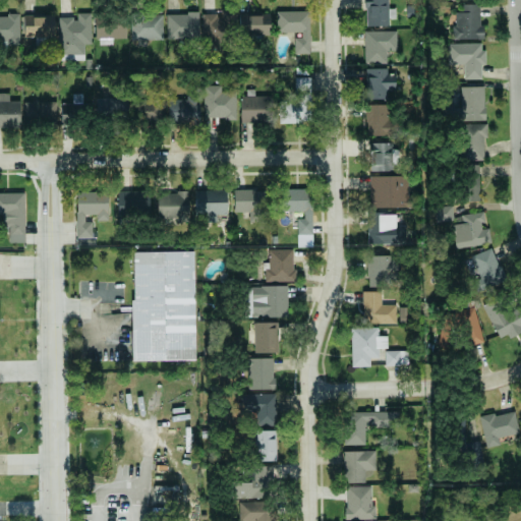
[(395,18),(395,8),(389,7),(389,0),(364,0),(365,25),(389,25),(389,18),(395,18)]
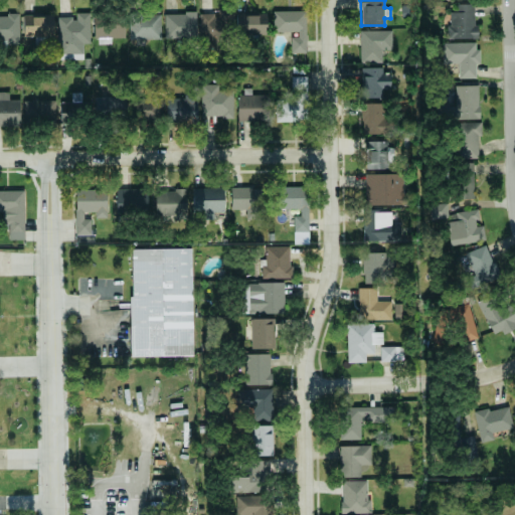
[(476,37),(475,3),(450,4),(451,38),(476,37)]
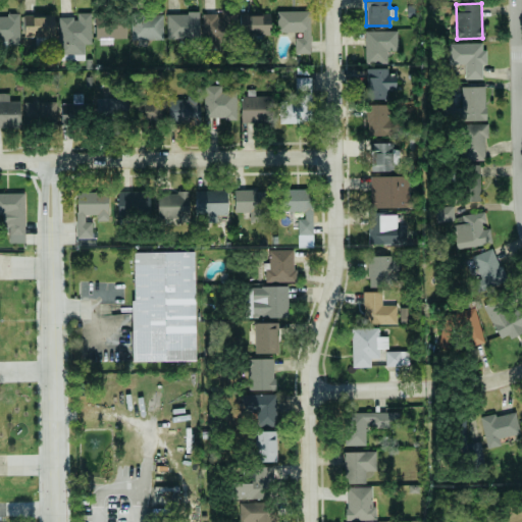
[(203,14),(203,38),(233,39),(235,10),(221,10),(221,14),(203,14)]
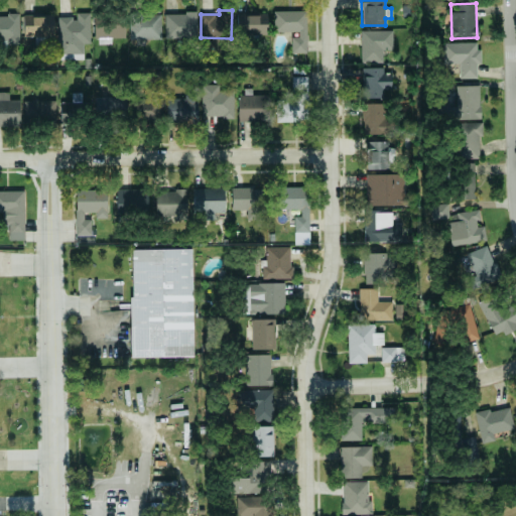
[(274,10),(273,31),(293,32),(293,41),(306,41),(307,11),(274,10)]
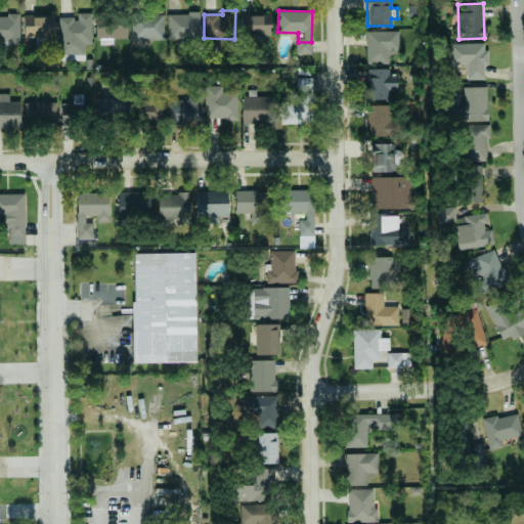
[(167,13),(168,41),(201,41),(200,13),(167,13)]
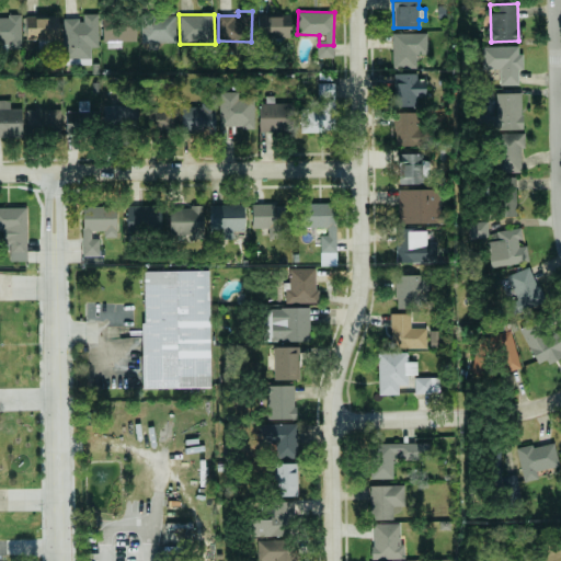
[(290,36),(289,14),(258,14),(258,36),(290,36)]
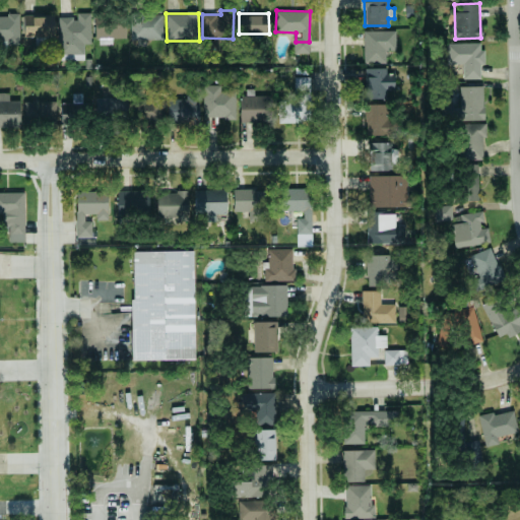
[(19,45),(19,15),(0,14),(0,39),(1,40),(1,45),(19,45)]
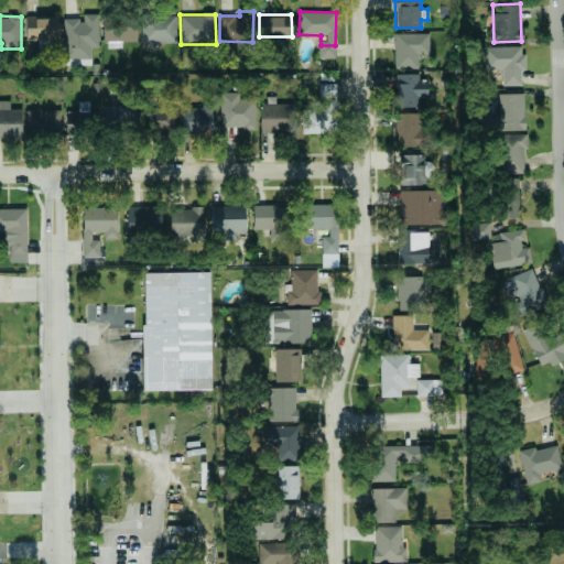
[(176,43),(176,15),(141,17),(141,43),(176,43)]
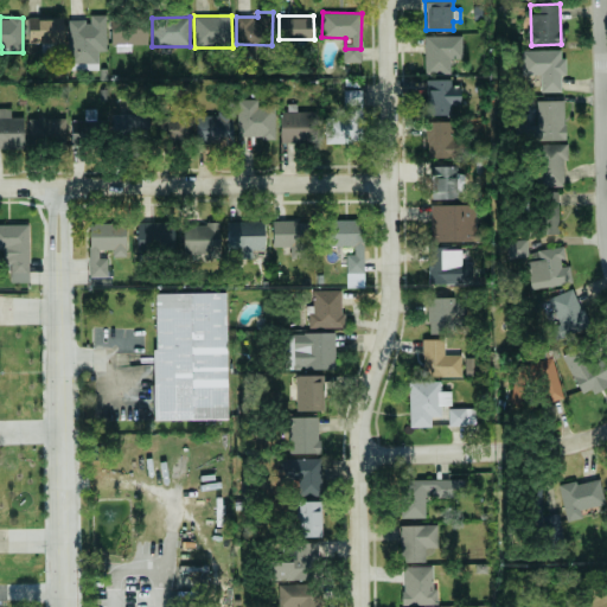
[(27,18),(27,44),(42,43),(42,49),(63,49),(63,18),(27,18)]
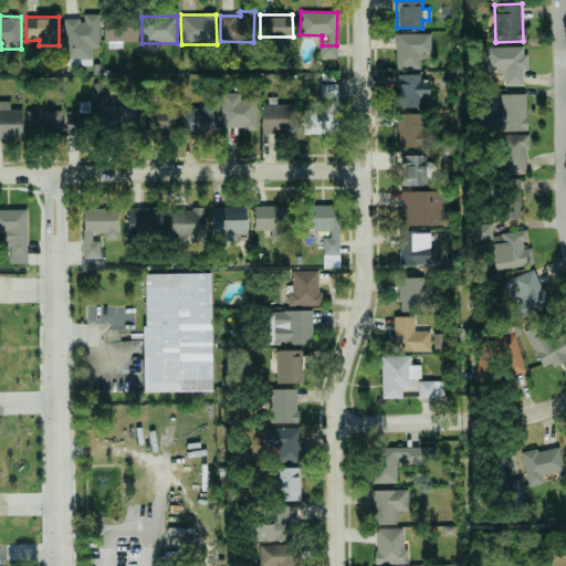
[(136,42),(137,20),(104,19),(103,41),(136,42)]
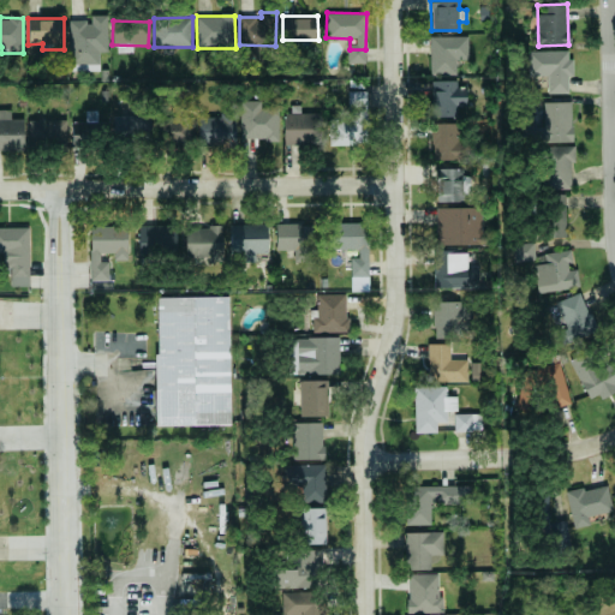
[(430,75),(457,75),(457,60),(469,60),(467,36),(430,37),(430,75)]
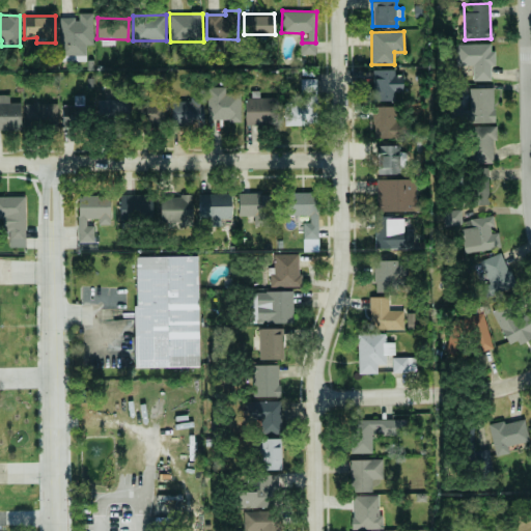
[(472,80),(493,81),(494,45),(456,44),(455,65),(472,65),(472,80)]
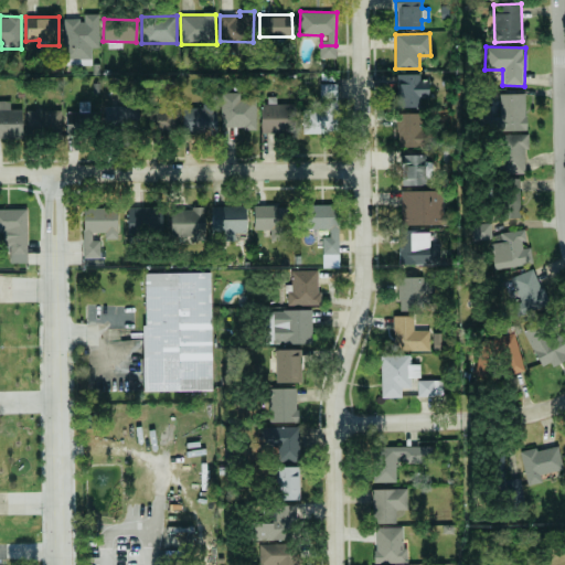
[(419,74),(397,74),(398,107),(419,107),(419,98),(428,98),(427,80),(419,80),(419,74)]
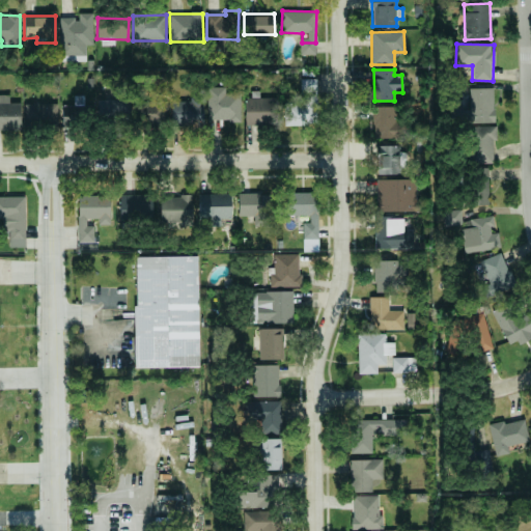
[(284,103),(284,126),(317,124),(316,79),(301,79),(301,103),(284,103)]
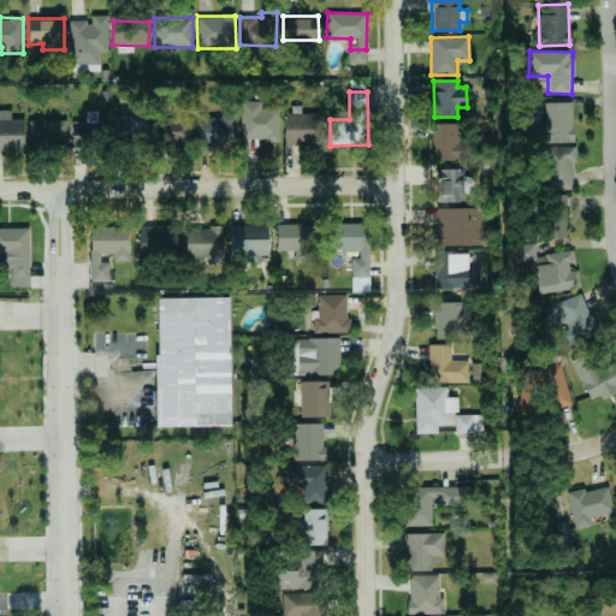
[(279,140),(278,107),(261,108),(261,100),(240,101),(241,141),(279,140)]
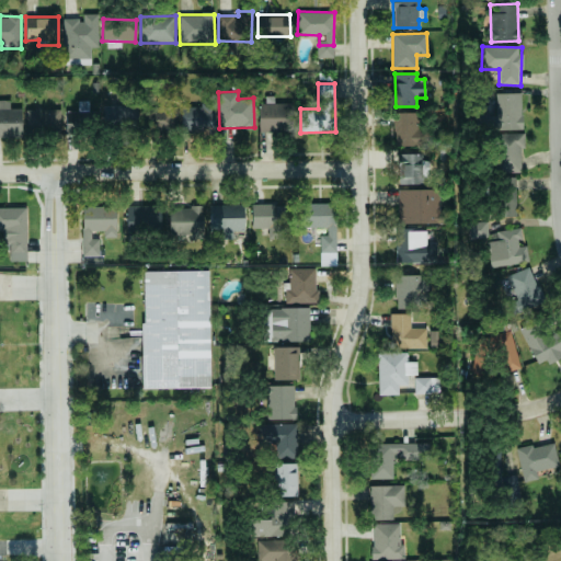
[(521,93),(495,93),(495,110),(476,110),(476,128),(522,126),(521,93)]
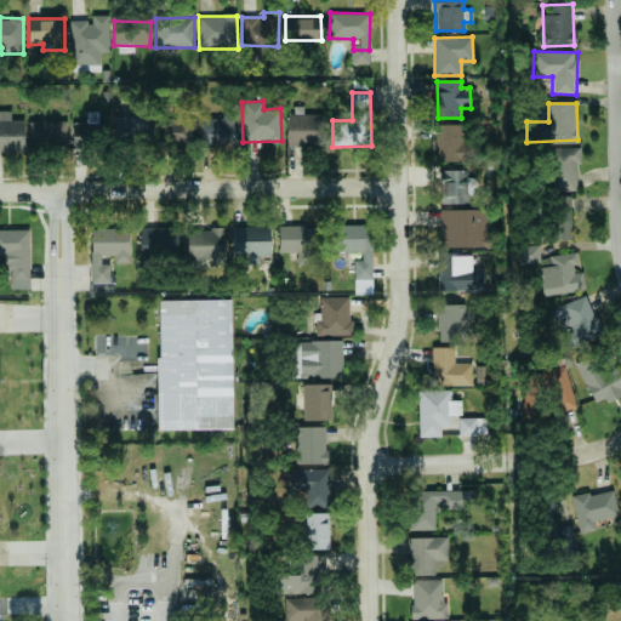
[(0,152),(24,152),(23,119),(11,120),(11,110),(0,110),(0,152)]
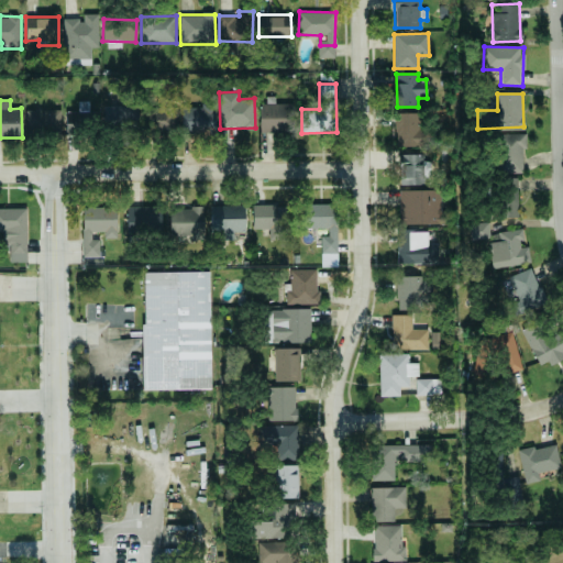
[(181,107),(181,132),(216,133),(216,102),(201,102),(201,108),(181,107)]
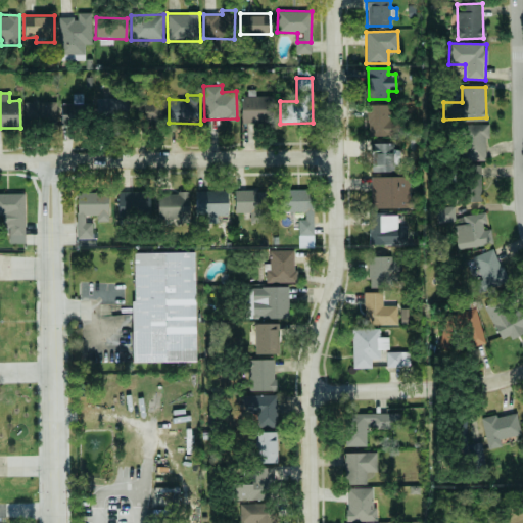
[(241,123),(274,124),(274,96),(241,96),(241,123)]
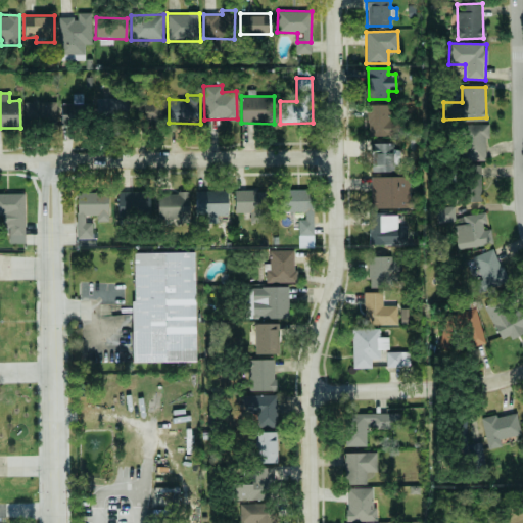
[(126,111),(127,101),(98,100),(98,110),(126,111)]
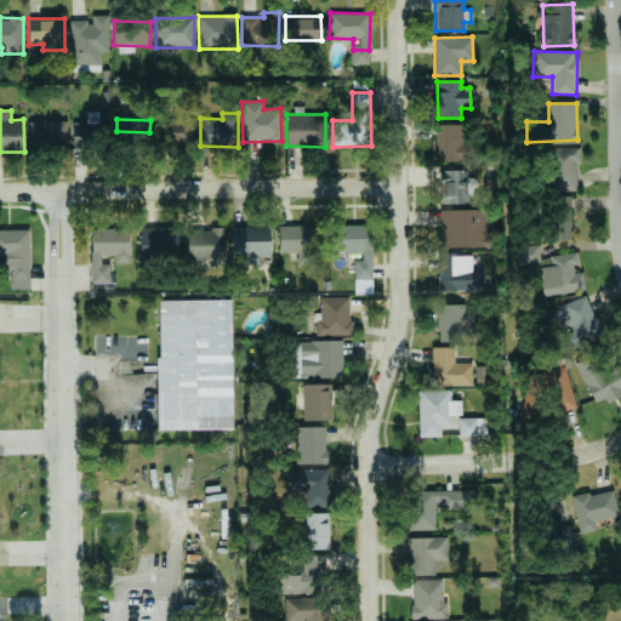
[(86,123),(28,126),(29,153),(87,149),(86,123)]
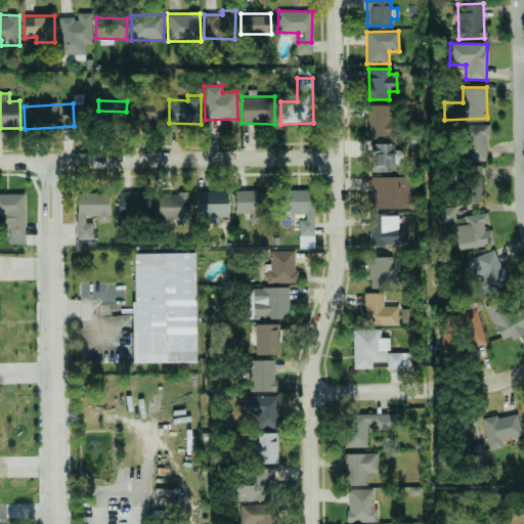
[(141,103),(141,122),(161,121),(160,103),(141,103)]
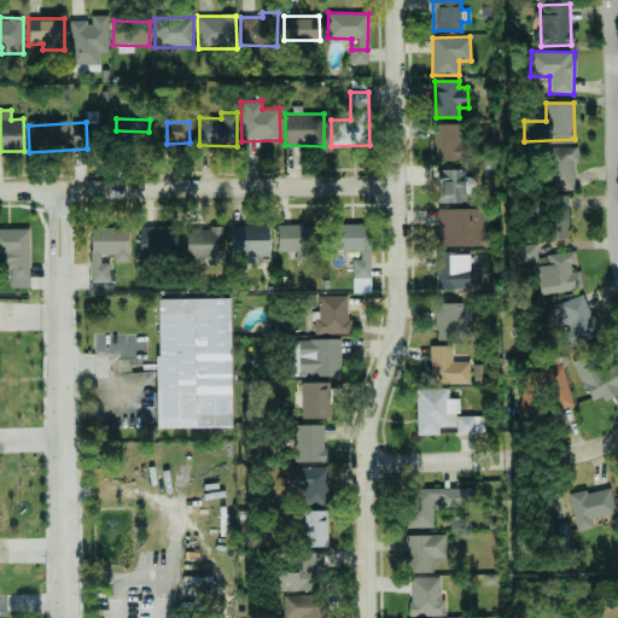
[(461,124),(433,124),(433,161),(468,161),(468,146),(461,146),(461,124)]
